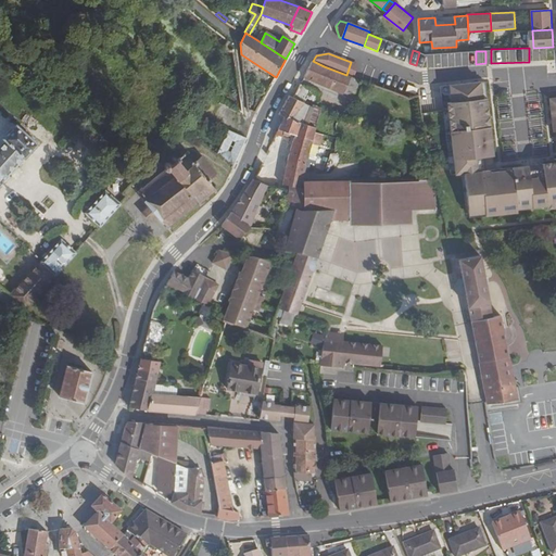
[(358,95),(362,80),(346,75),(324,66),(313,61),(304,77),(343,93),(344,93),(357,98),(358,98),(363,99),(365,89),(361,87),(358,95)]
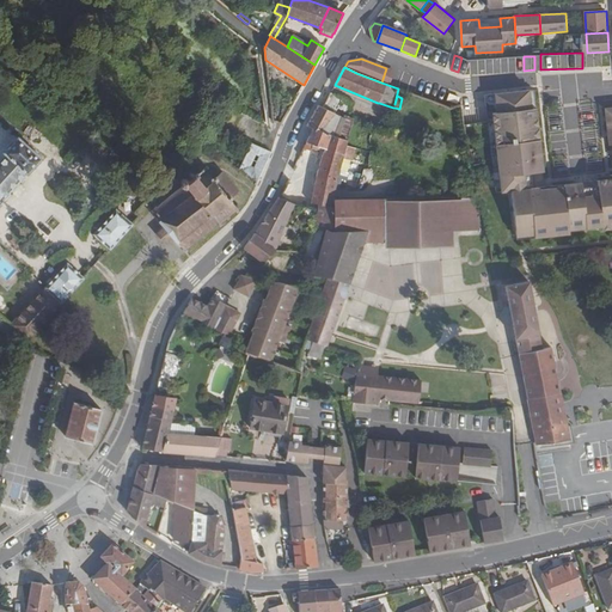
[(611,178),(545,187),(534,90),(485,95),(489,122),(494,121),(501,191),(510,191),(516,237),(534,234),(534,238),(570,233),(569,230),(603,226),(604,230),(611,228),(611,178)]
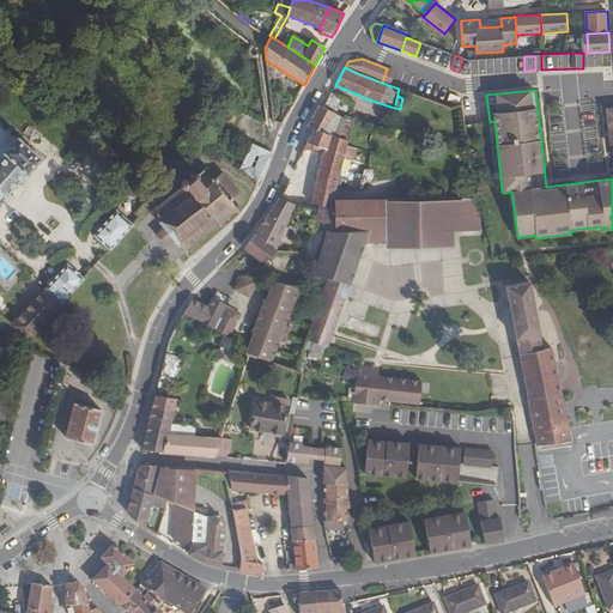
[(323,109),(319,107),(308,127),(314,129),(347,141),(354,119),(349,116),(352,109),(351,108),(353,103),(332,95),(323,109)]
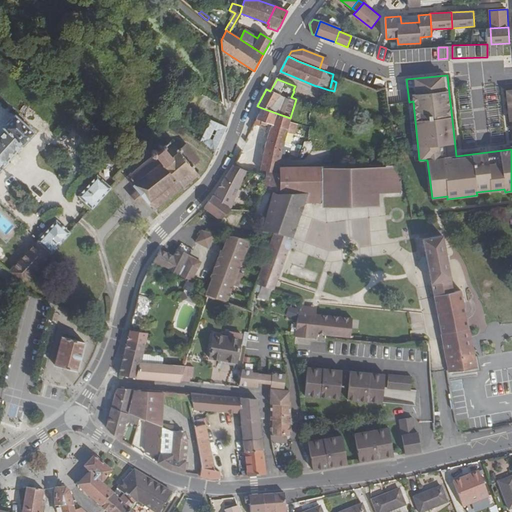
[(262,108),(254,124),(260,126),(262,121),(272,125),(266,145),(263,159),(260,170),(279,173),(280,171),(280,168),(299,168),(299,159),(281,159),(283,149),(290,150),(297,125),(289,123),(290,118),(262,108)]
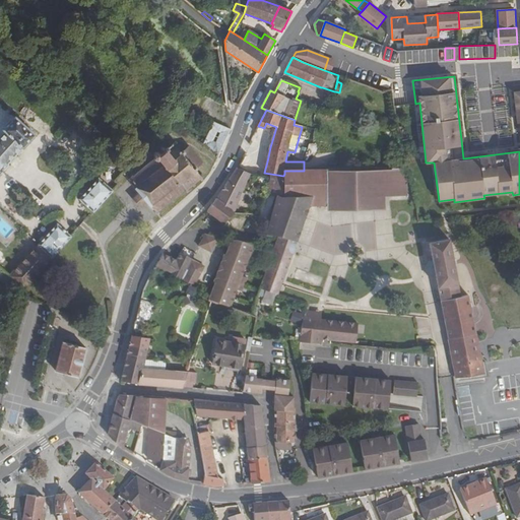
[(35,136),(15,118),(3,131),(5,133),(0,138),(0,173),(3,171),(2,170),(21,148),(22,149),(35,136)]
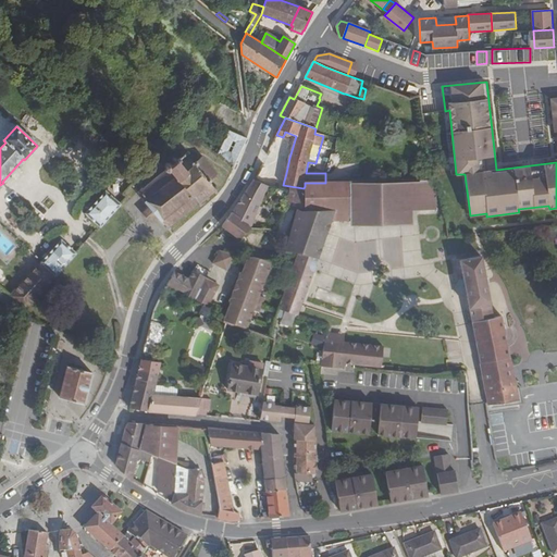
[(246,139),(236,134),(229,131),(218,155),(233,168),(246,139)]
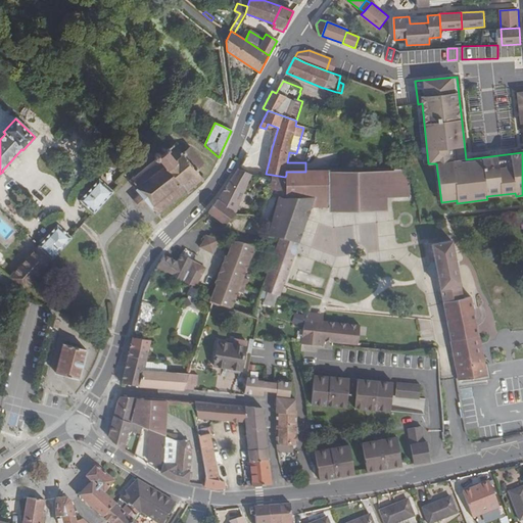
[(130,181),(141,193),(148,201),(158,214),(186,191),(188,194),(190,192),(189,190),(194,186),(195,188),(197,187),(196,185),(201,181),(203,182),(204,181),(203,179),(206,177),(204,175),(201,177),(196,171),(204,163),(191,147),(182,153),(175,145),(178,144),(176,142),(174,143),(173,142),(171,144),(172,145),(170,146),(169,145),(167,147),(168,149),(160,154),(158,151),(155,154),(154,157),(156,159),(130,181)]
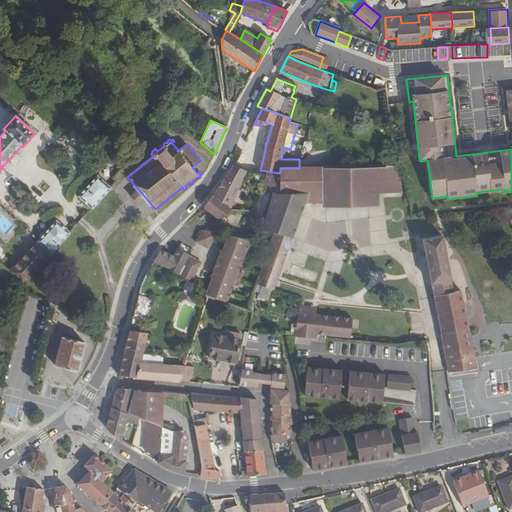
[(260,170),(263,159),(243,152),(234,165),(246,171),(260,173),(260,170)]
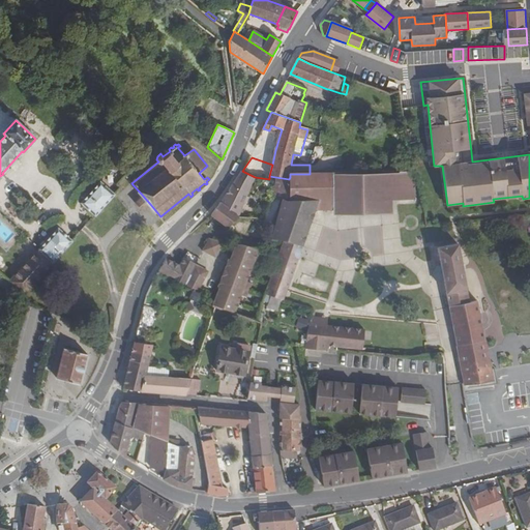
[(119,184),(133,169),(124,163),(110,178),(118,185),(119,184)]
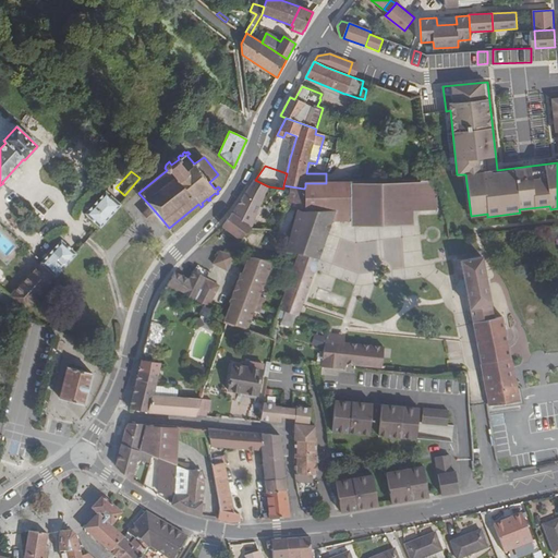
[(232,214),(252,228),(257,214),(252,211),(255,204),(259,206),(268,186),(255,180),(254,180),(232,214)]
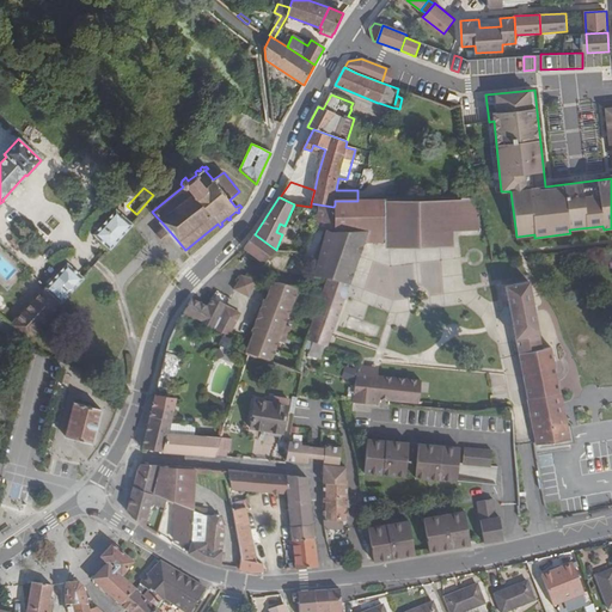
[(460,231),(460,200),(384,201),(385,240),(386,248),(454,248),(454,231),(460,231)]
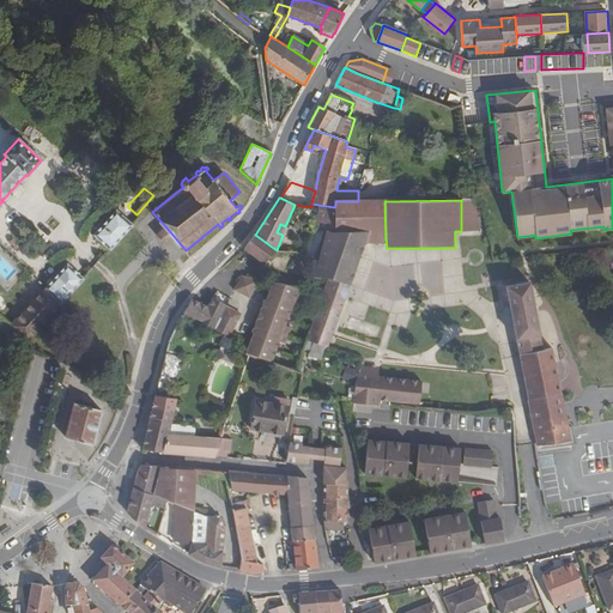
[(480,200),(461,200),(461,231),(480,231),(480,200)]
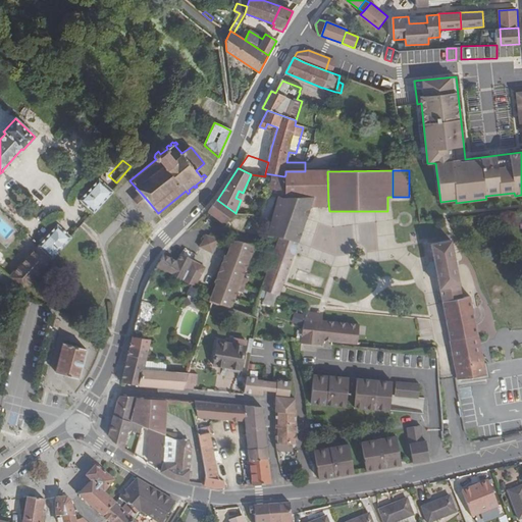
[(279,238),(298,242),(310,206),(328,205),(327,171),(305,171),(285,171),(285,174),(285,196),(279,196),(278,197),(270,229),(268,235),(279,238)]
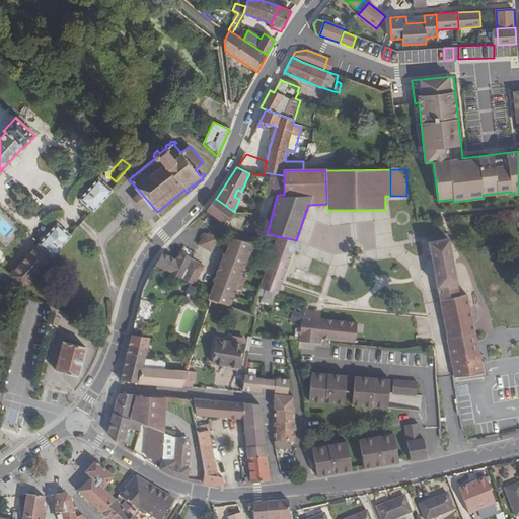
[(276,176),(270,175),(267,193),(277,196),(278,195),(281,180),(276,178),(276,176)]
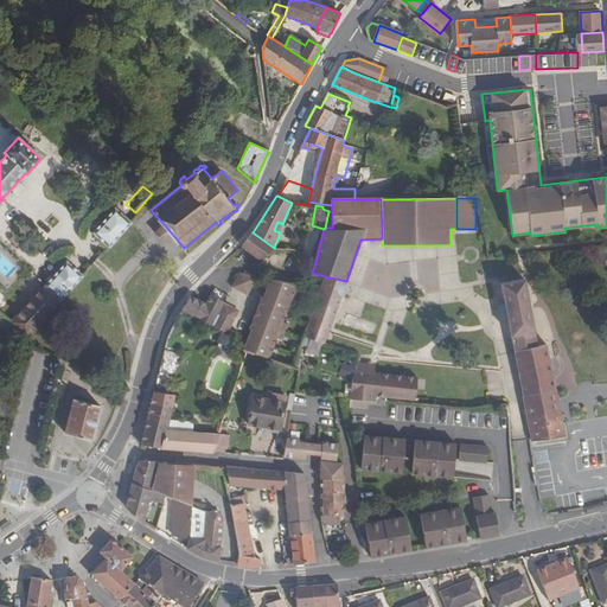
[(109,248),(132,223),(116,209),(94,232),(109,248)]
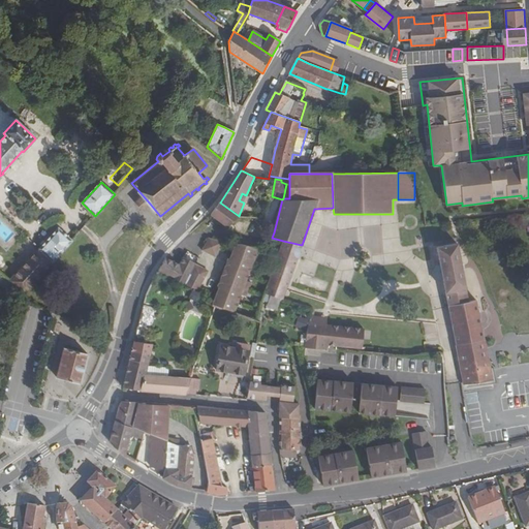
[(239,200),(244,203),(246,204),(249,196),(246,195),(242,193),(239,200)]
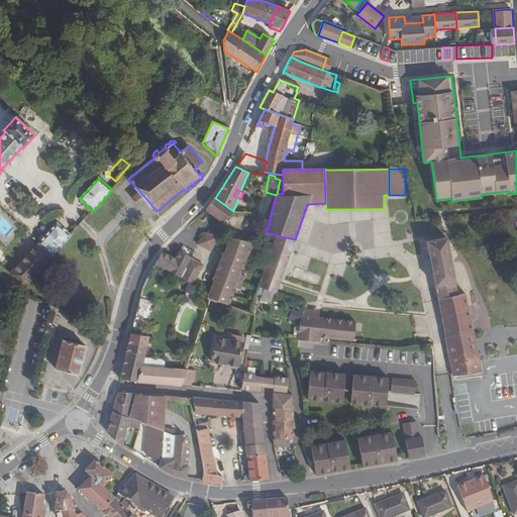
[(139,206),(146,199),(139,191),(132,197),(139,206)]
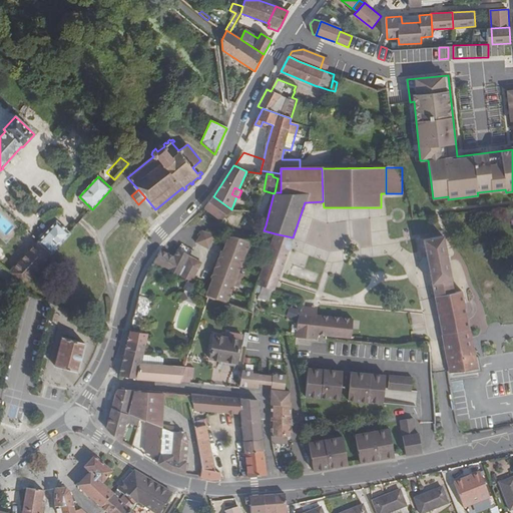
[(221,218),(231,209),(213,196),(204,208),(218,218),(221,218)]
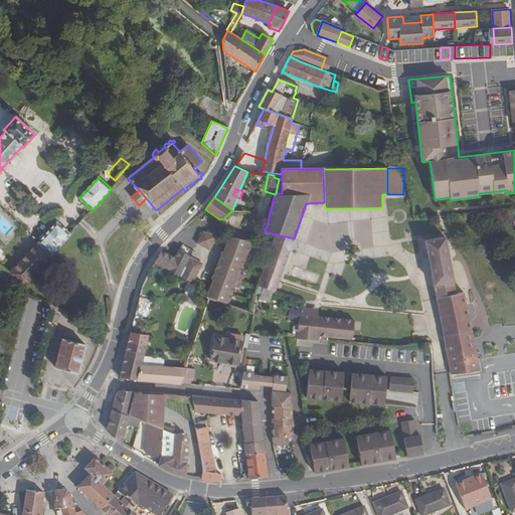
[(18,282),(23,287),(70,235),(57,222),(10,274),(18,282)]
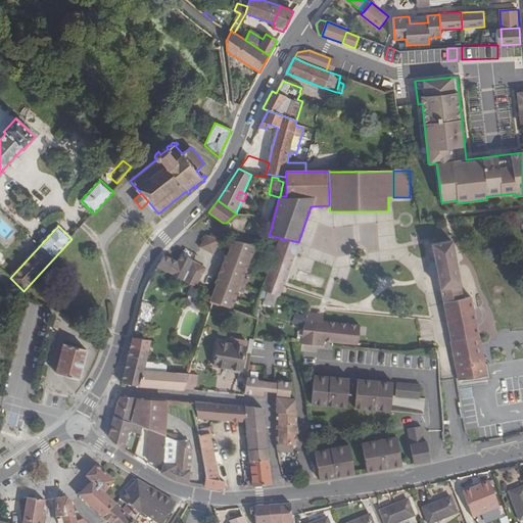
[(202,244),(200,248),(212,252),(220,240),(207,236),(202,244)]
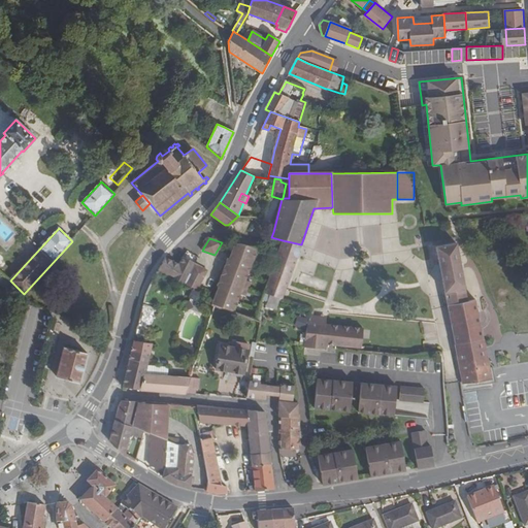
[(301,244),(283,240),(278,251),(298,255),(301,244)]
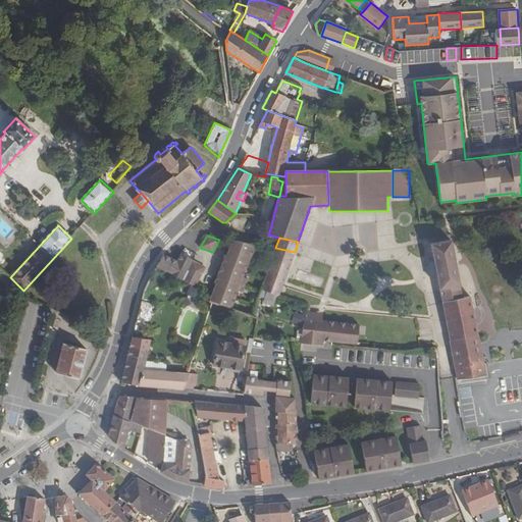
[(254,250),(255,245),(232,240),(229,250),(236,252),(233,259),(226,256),(224,256),(221,267),(229,270),(227,275),(218,272),(214,283),(221,285),(219,293),(212,291),(208,301),(231,309),(238,292),(243,294),(246,286),(248,279),(244,277),(246,271),(248,264),(253,266),(256,259),(259,252),(254,250)]
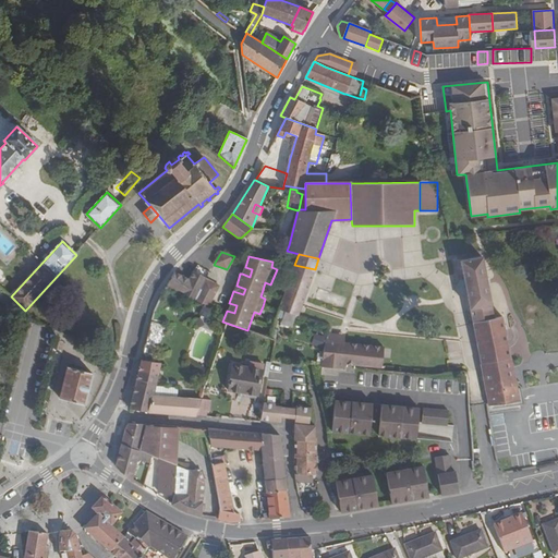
[(474,323),(494,318),(482,257),(462,261),(465,280),(461,280),(459,284),(460,291),(464,294),(468,293),(474,323)]
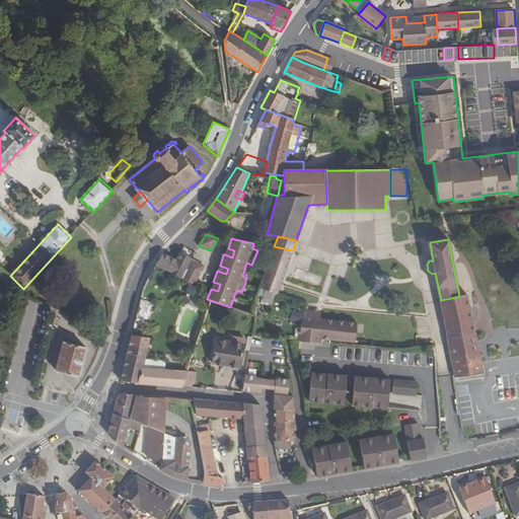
[(276,293),(278,294),(293,250),(274,246),(274,248),(269,264),(260,288),(266,290),(276,293)]
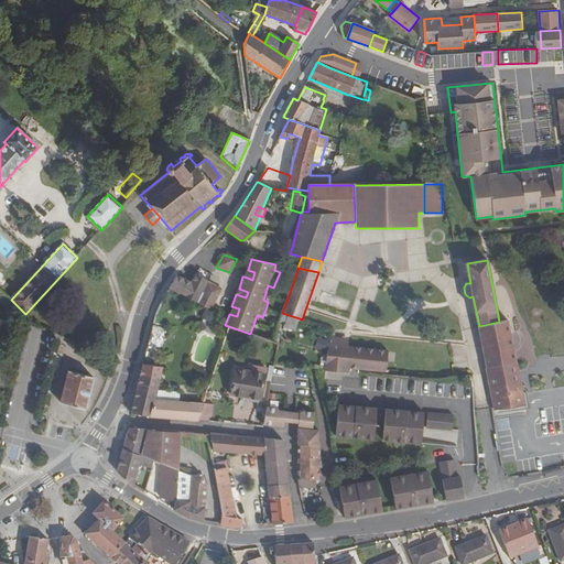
[(255,272),(248,270),(245,277),(252,280),(255,272)]
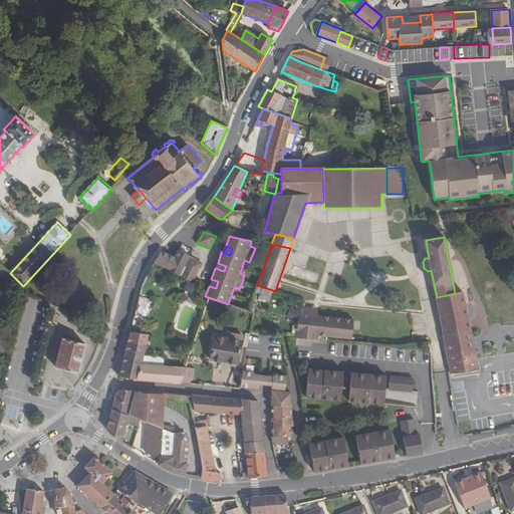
[(191,257),(178,250),(174,258),(161,251),(154,263),(181,276),(190,258),(191,257)]
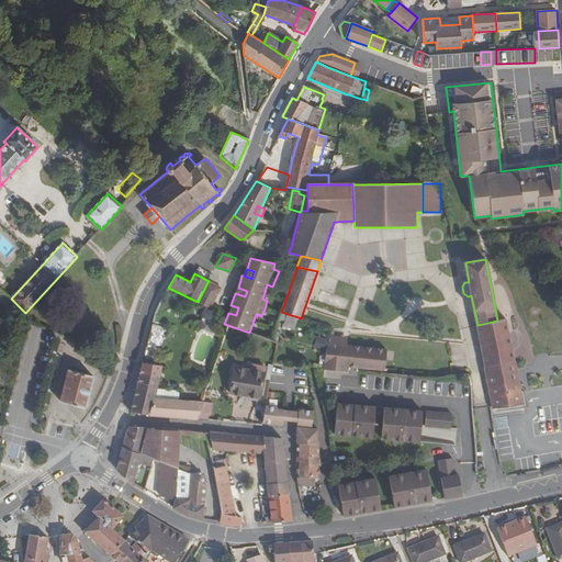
[(208,282),(198,302),(195,305),(210,312),(222,290),(208,282)]
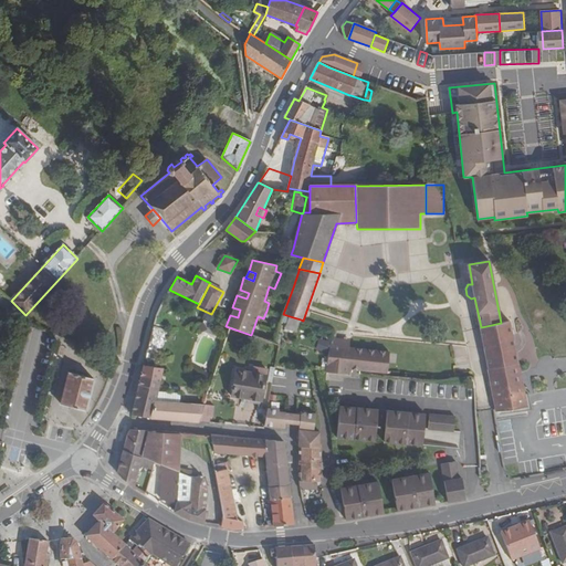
[(240,290),(237,295),(247,299),(249,293),(240,290)]
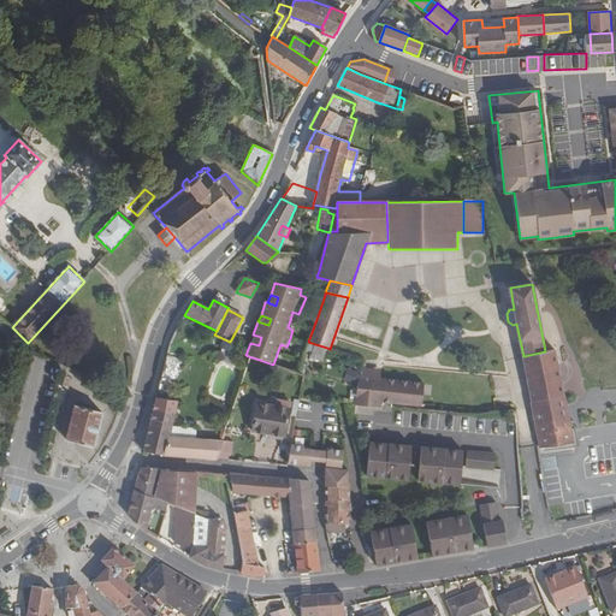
[(253,335),(250,343),(259,345),(261,337),(253,335)]
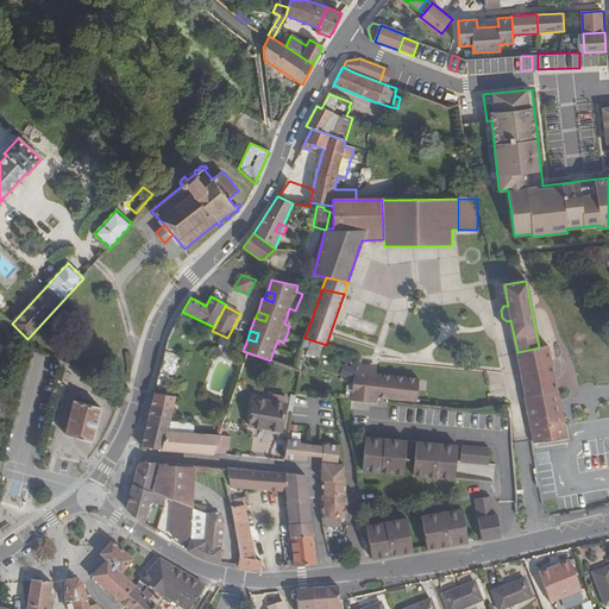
[(27,339),(22,333),(14,341),(20,347),(27,339)]
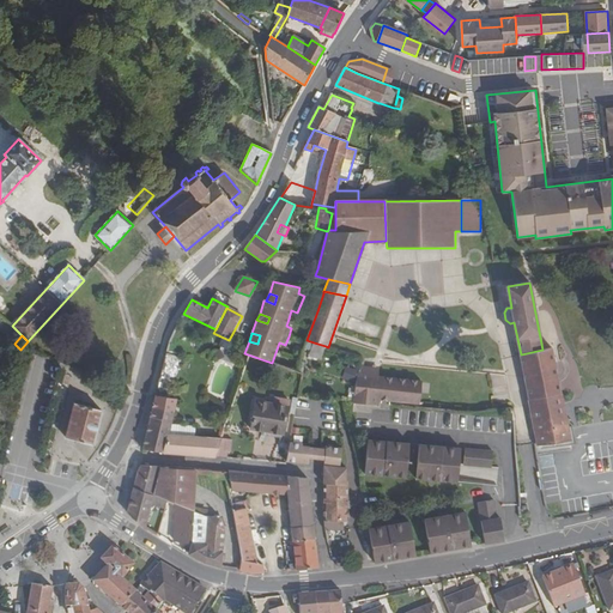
[(326,346),(314,343),(310,356),(321,359),(326,346)]
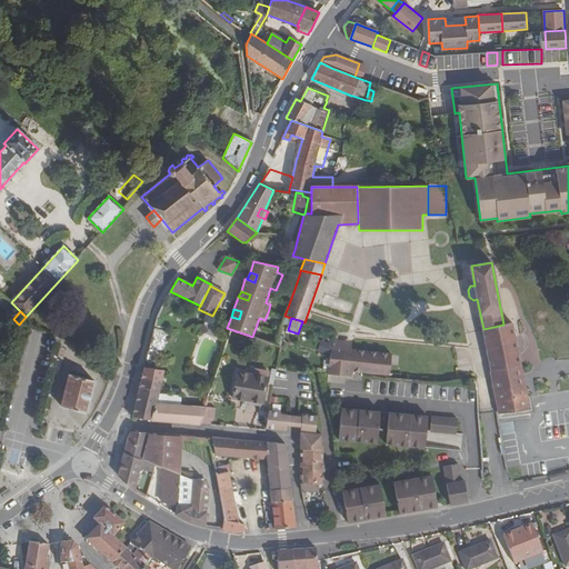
[(503,325),(483,329),(500,413),(530,408),(521,365),(520,365),(512,323),(503,325)]
